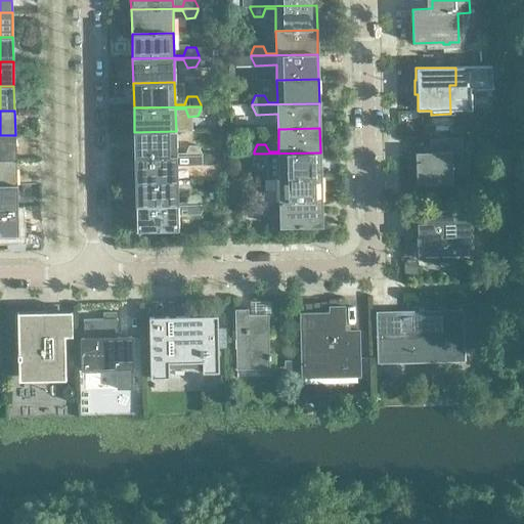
[(176,154),(176,131),(134,132),(135,157),(202,156),(202,154),(198,145),(189,145),(186,154),(176,154)]
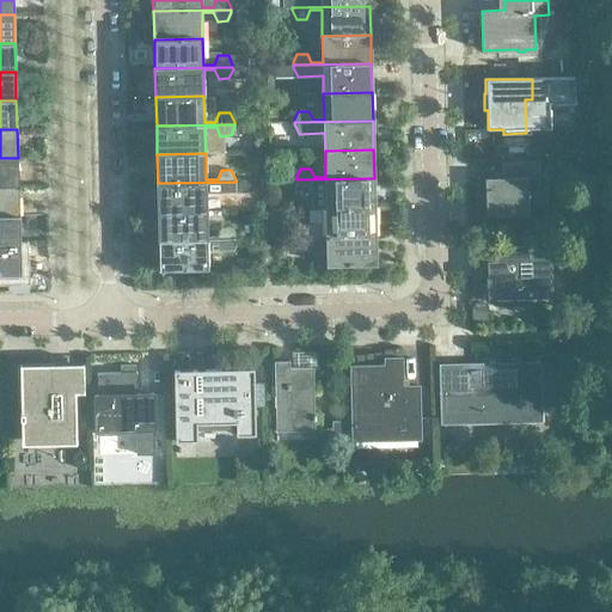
[(0,187),(18,187),(18,158),(0,158),(0,187)]
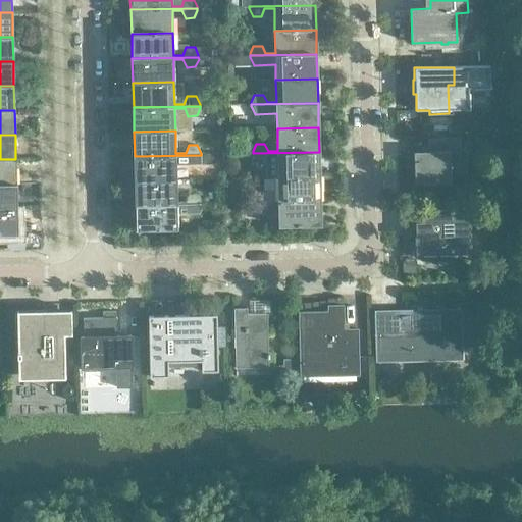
[(451,183),(450,152),(461,152),(460,138),(428,139),(428,140),(429,140),(430,152),(414,152),(415,184),(451,183)]
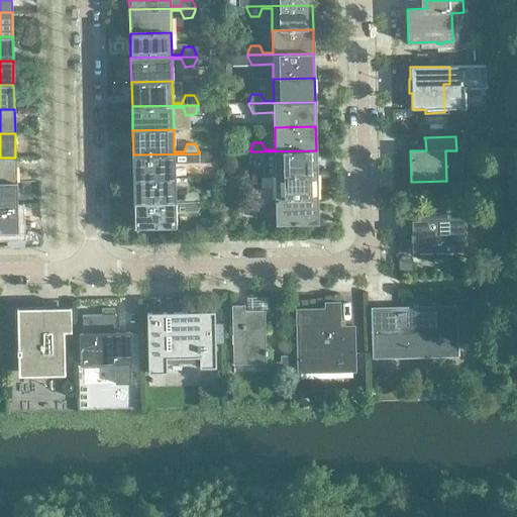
[(316,175),(316,150),(250,151),(250,153),(253,162),(263,162),(266,153),(275,153),(276,176),(316,175)]
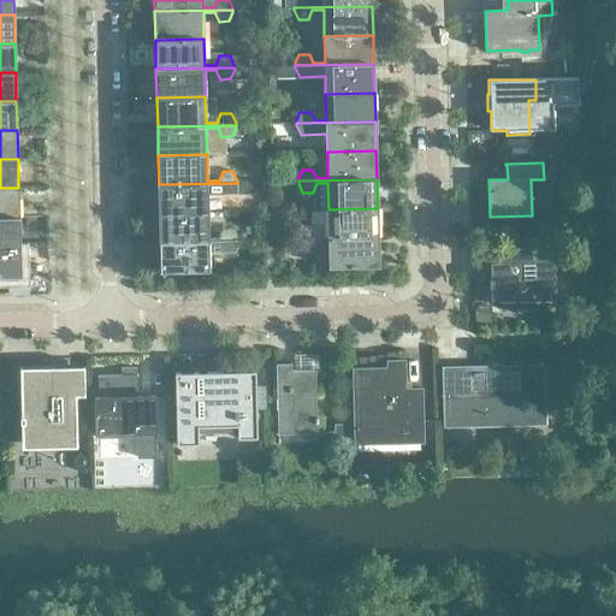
[(208,212),(207,195),(237,194),(237,183),(159,184),(159,213),(208,212)]
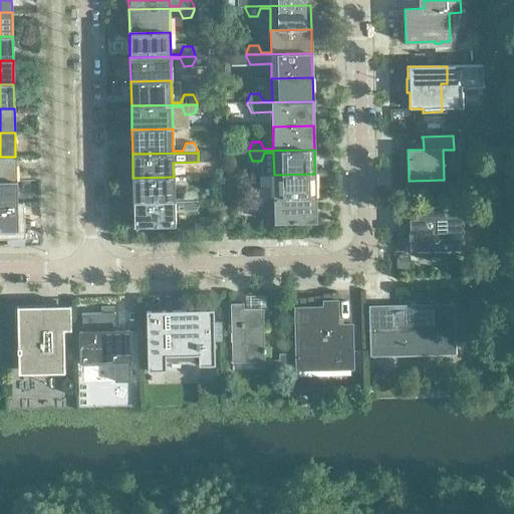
[(0,181),(16,181),(15,157),(0,157),(0,181)]
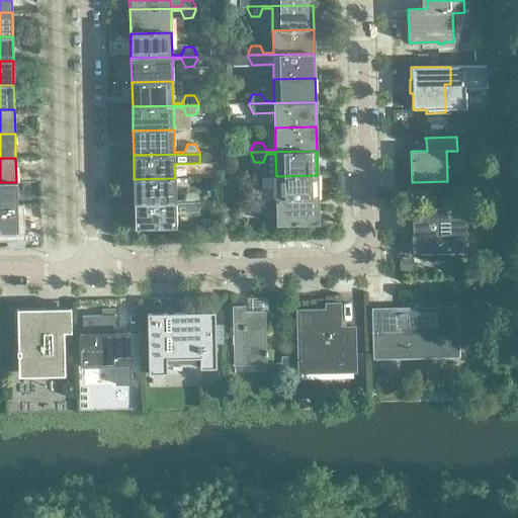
[(318,199),(317,175),(276,176),(276,198),(267,198),(264,191),(255,191),(252,198),(252,200),(318,199)]
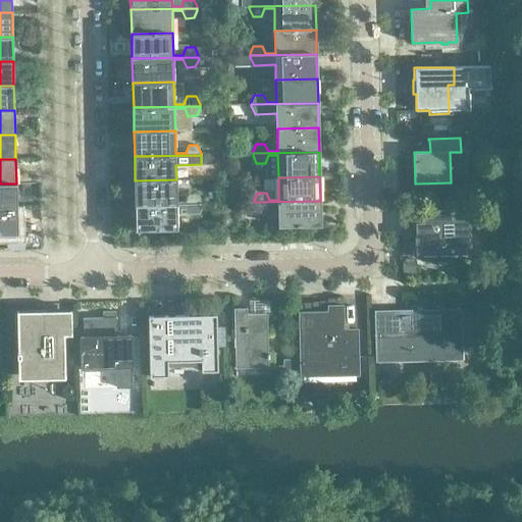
[(176,202),(176,179),(135,180),(136,205),(202,204),(202,202),(199,194),(190,194),(187,202),(176,202)]
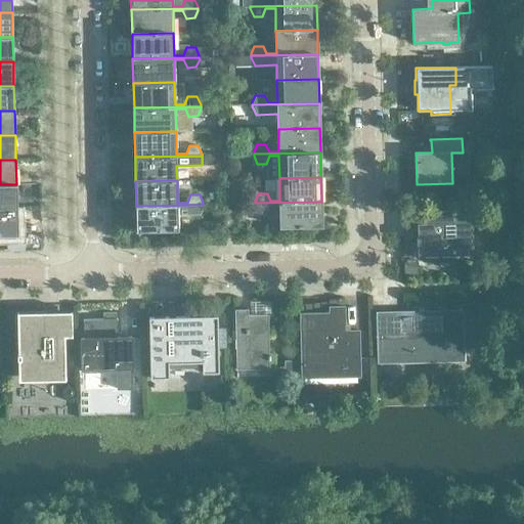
[(0,209),(16,209),(16,184),(0,184),(0,209)]
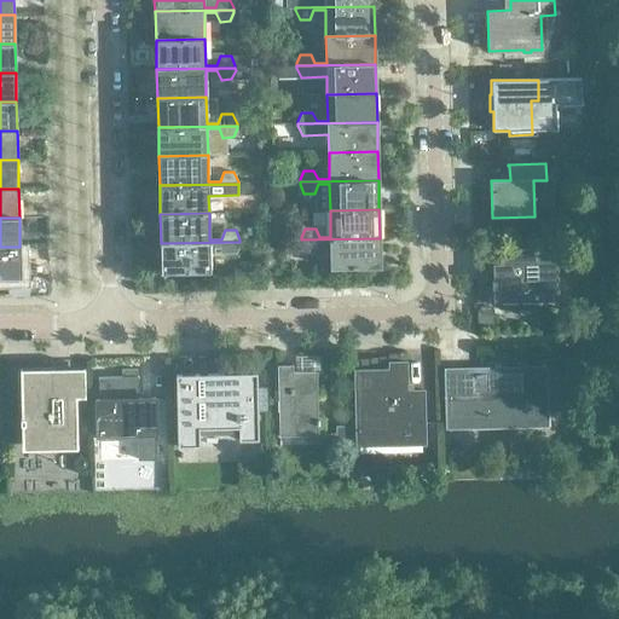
[(380,267),(380,238),(301,239),(301,242),(305,252),(316,252),(319,242),(330,242),(331,268),(380,267)]
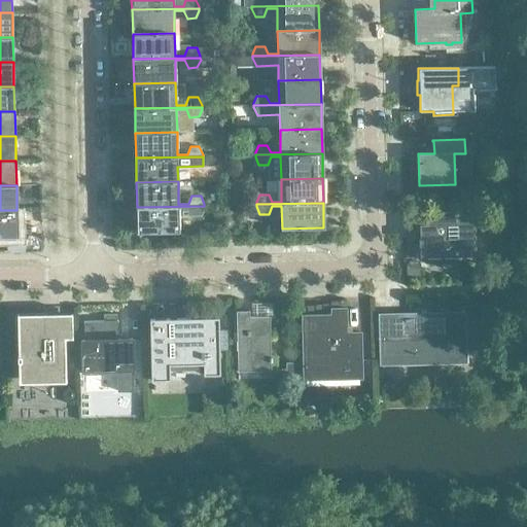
[(179,232),(178,208),(188,208),(191,216),(201,215),(204,208),(204,206),(137,207),(137,233),(179,232)]
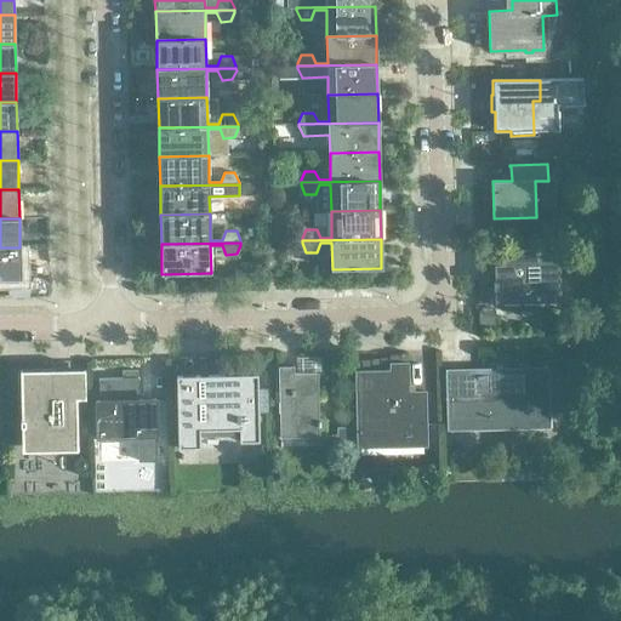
[(0,278),(21,278),(20,248),(0,248),(0,278)]
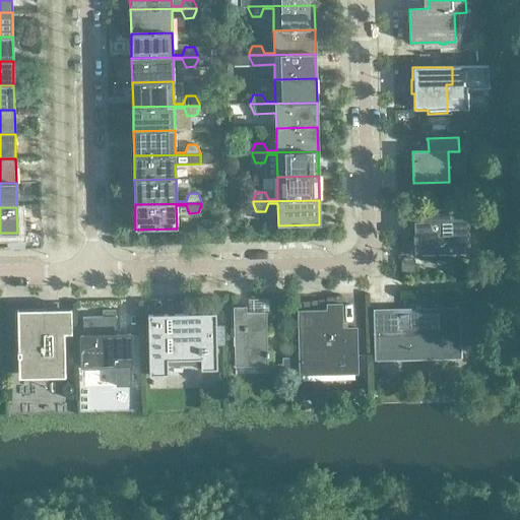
[(452,252),(452,222),(460,222),(460,208),(431,209),(431,221),(414,222),(415,253),(452,252)]
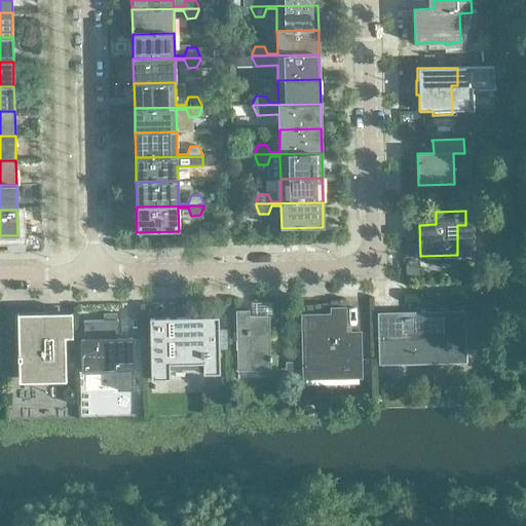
[(256,301),(255,311),(274,312),(274,302),(256,301)]
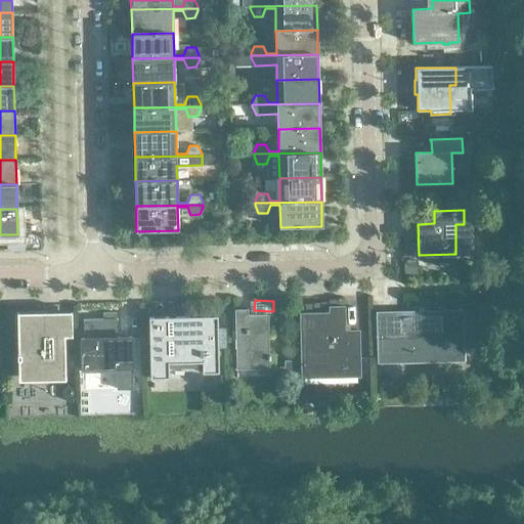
[(360,376),(359,331),(345,331),(344,306),(330,307),(330,313),(300,313),(302,378),(360,376)]
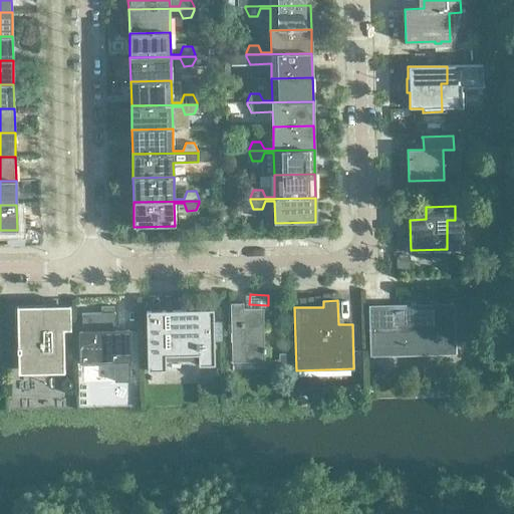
[(265,361),(263,309),(243,309),(243,303),(231,303),(233,362),(265,361)]
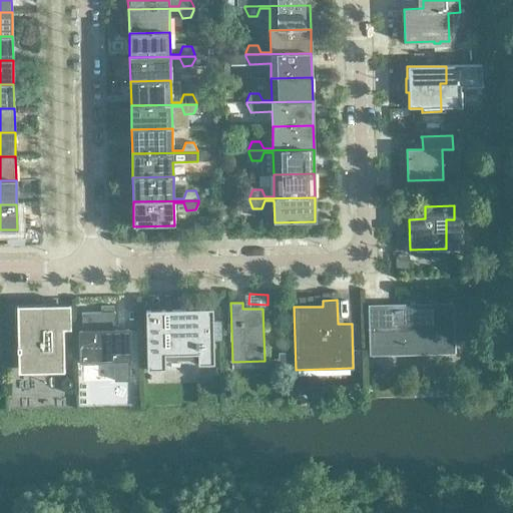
[(454,353),(453,304),(369,306),(370,355),(454,353)]
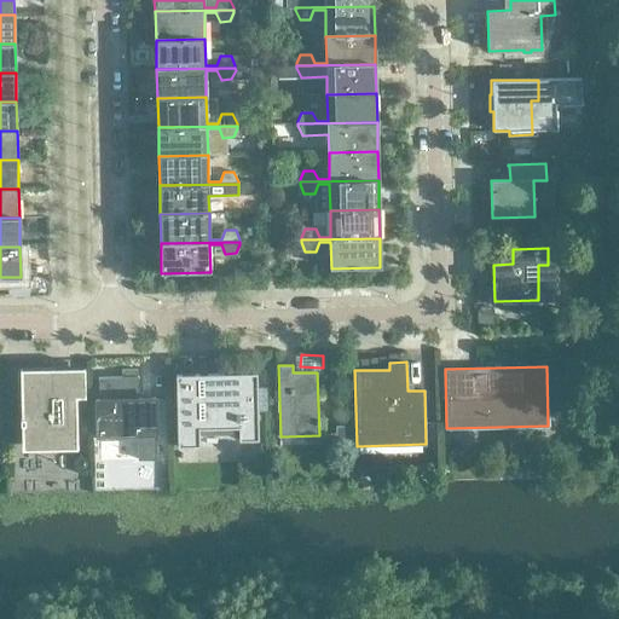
[(241,411),(239,374),(197,375),(197,368),(177,368),(178,434),(198,433),(198,422),(242,421),(242,411),(241,411)]
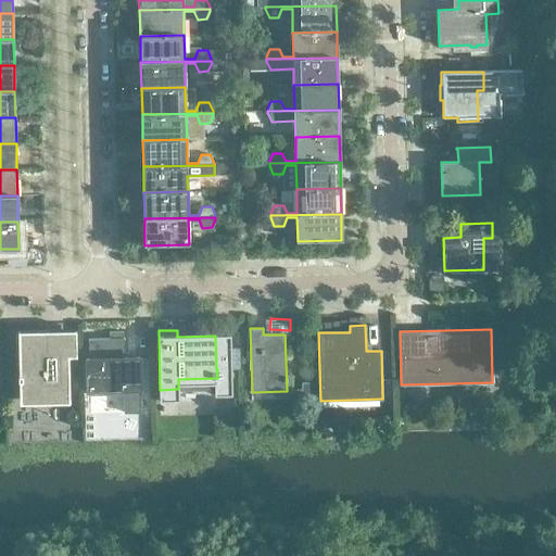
[(124,338),(124,331),(109,332),(110,339),(89,339),(89,358),(86,358),(87,391),(90,391),(90,395),(125,394),(125,390),(140,390),(140,357),(125,358),(125,338),(124,338)]
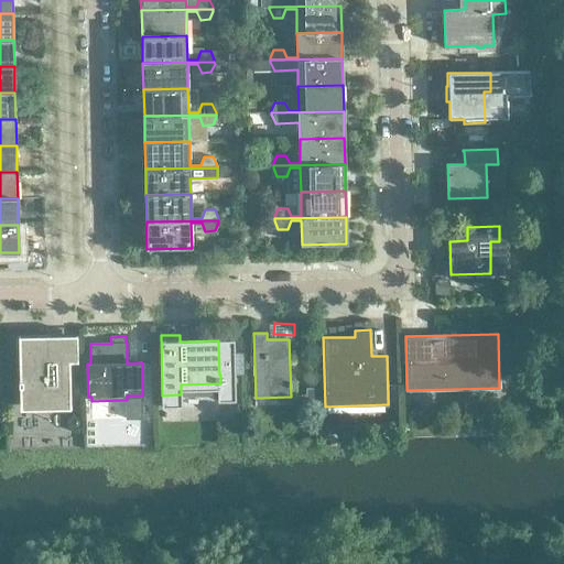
[(71,400),(71,362),(78,362),(77,337),(49,338),(49,345),(19,346),(20,401),(71,400)]
